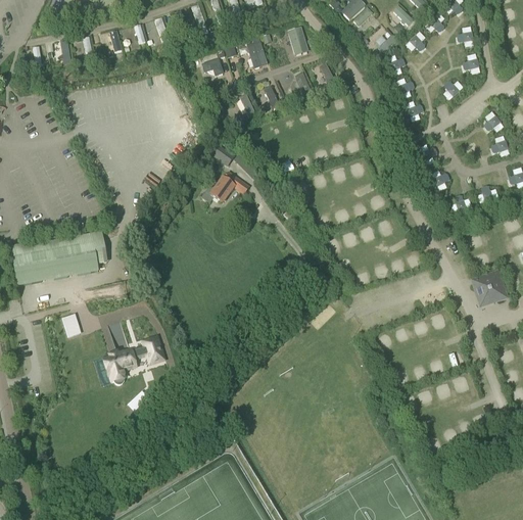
[(352,20),(369,5),(365,0),(359,0),(345,13),(352,20)]
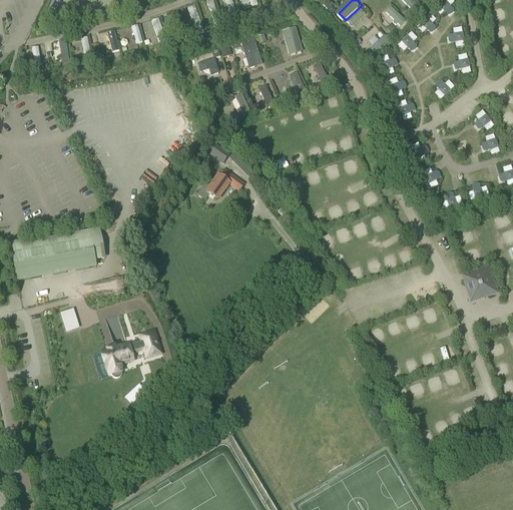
[(409,0),(418,12),(425,7),(419,0),(409,0)]
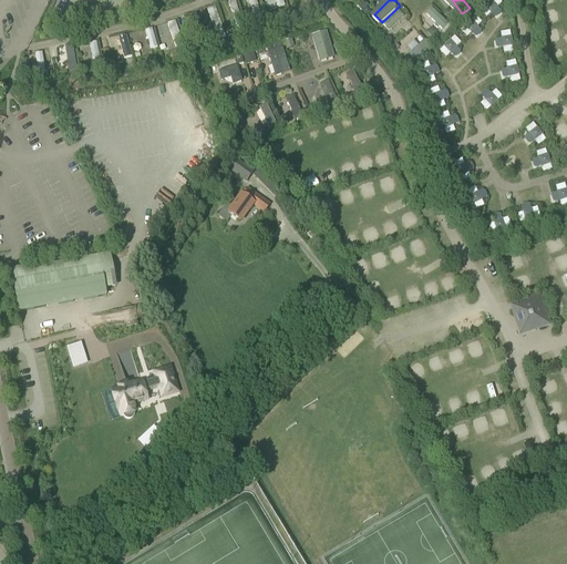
[(503,0),(488,0),(481,8),(486,14),(491,10),(496,16),(503,9),(497,4),(503,0)]
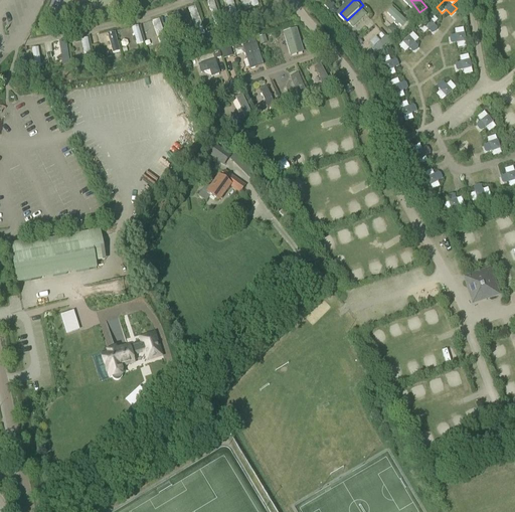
[(192,7),(197,20),(202,18),(197,5),(192,7)]
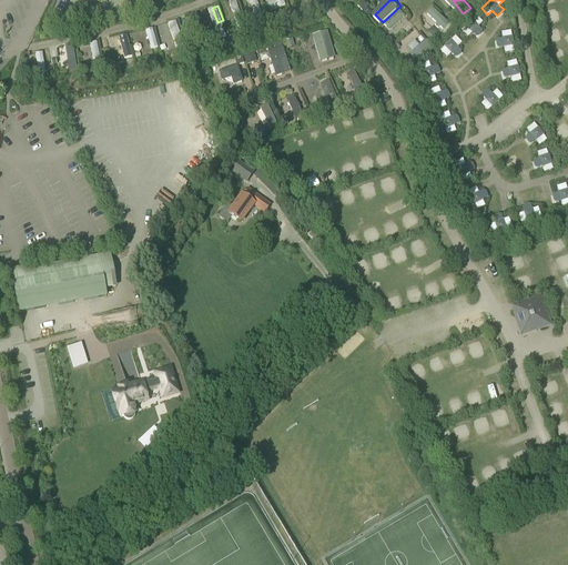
[(430,12),(446,29),(453,22),(437,6),(430,12)]
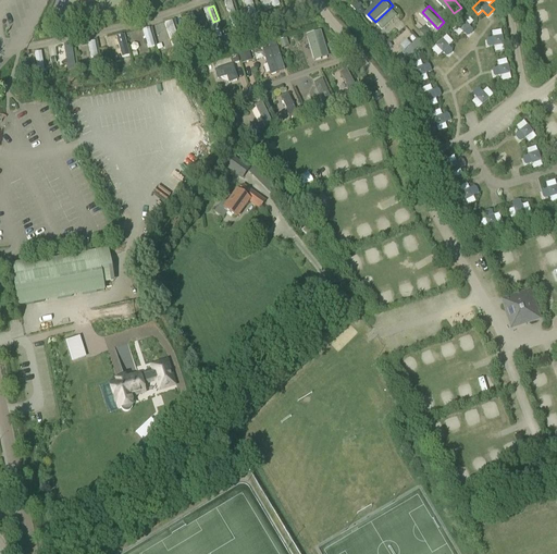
[(381,22),(387,28),(401,15),(395,9),(381,22)]
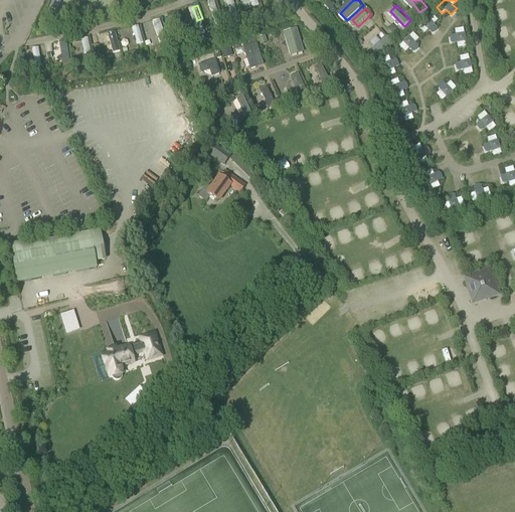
[(438,18),(432,12),(417,25),(423,31),(427,27),(432,32),(438,26),(434,22),(438,18)]
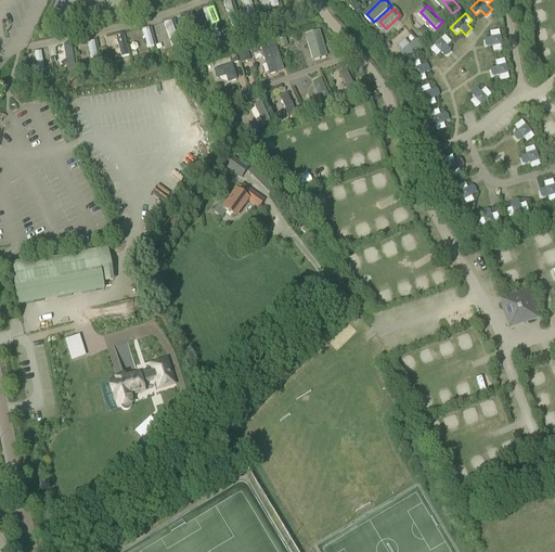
[(178,20),(171,21),(175,33),(181,30),(178,20)]
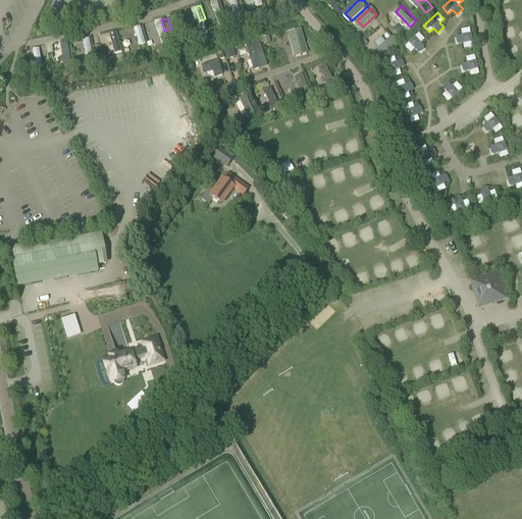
[(144,23),(137,27),(144,46),(150,43),(144,23)]
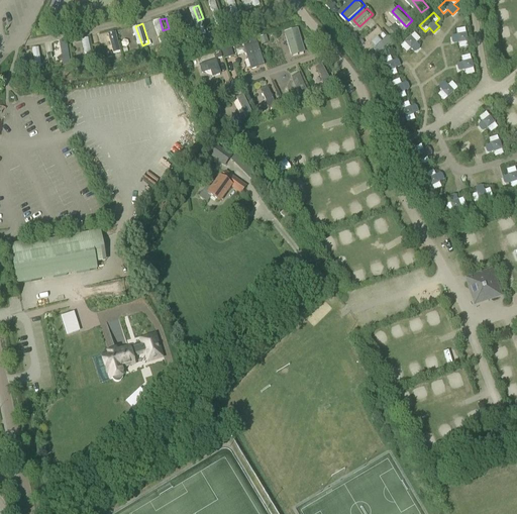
[(459,46),(469,44),(466,25),(456,26),(457,32),(451,33),(452,41),(458,40),(459,46)]
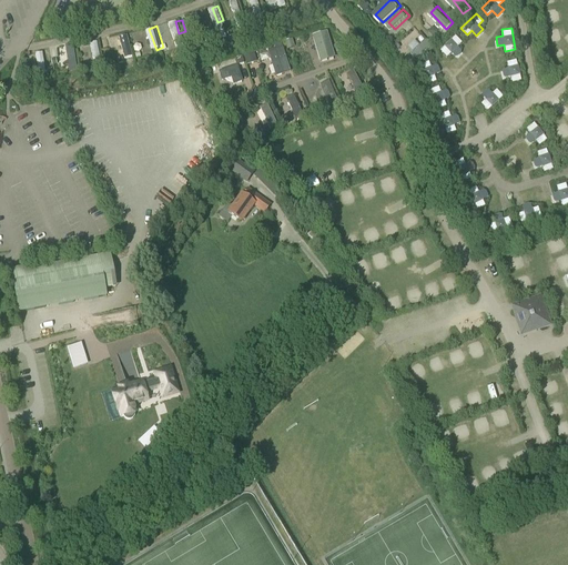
[(323,60),(337,58),(331,30),(317,32),(323,60)]
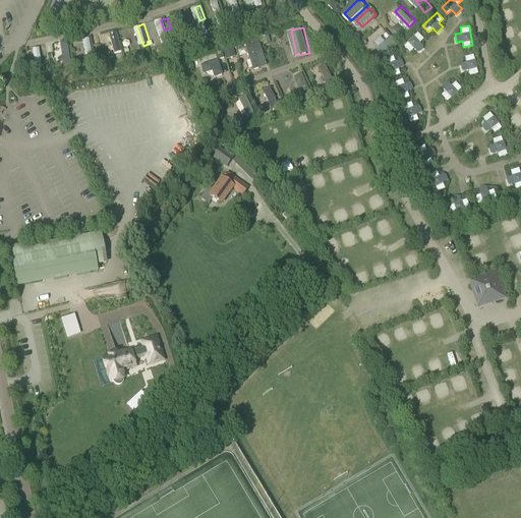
[(119,31),(111,34),(115,45),(124,42),(119,31)]
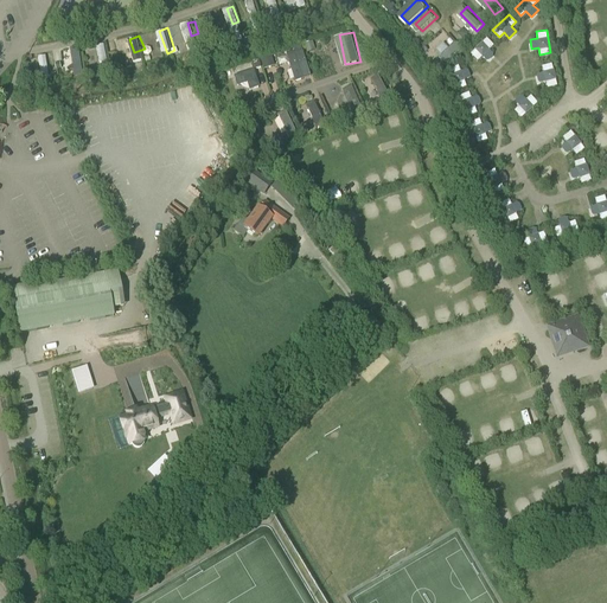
[(493,43),(486,36),(470,51),(477,58),(481,55),(486,59),(493,53),(489,47),(493,43)]
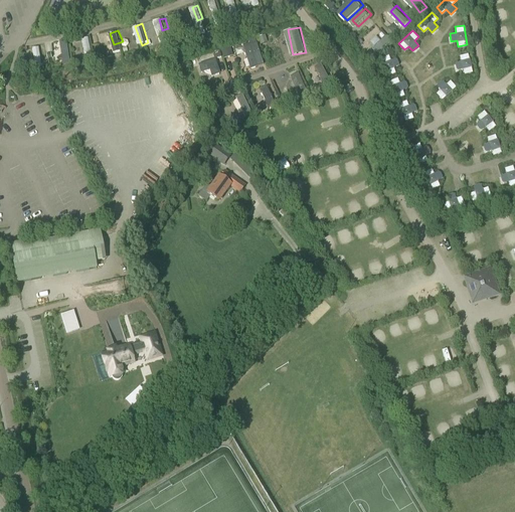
[(387,36),(377,46),(381,51),(392,40),(387,36)]
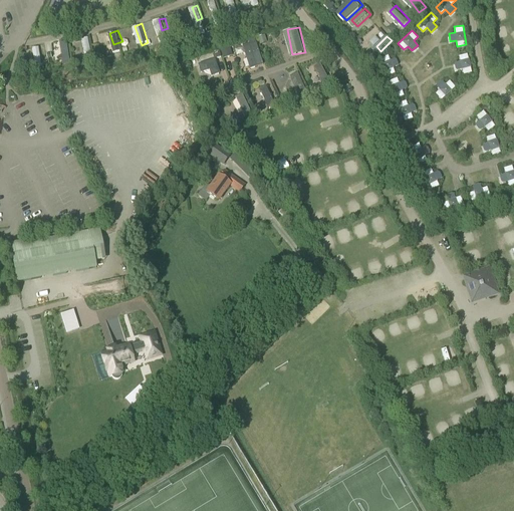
[(225,47),(226,57),(236,55),(234,45),(225,47)]
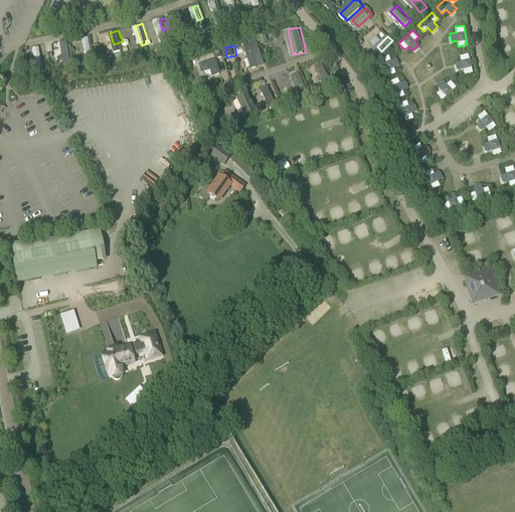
[(38,67),(45,66),(43,46),(37,46),(38,67)]
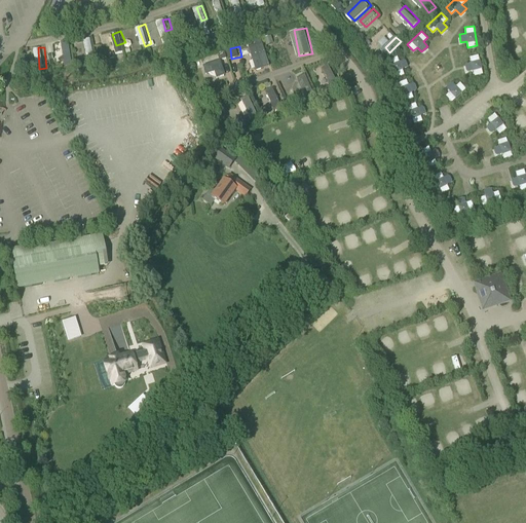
[(245,49),(246,55),(254,54),(253,47),(245,49)]
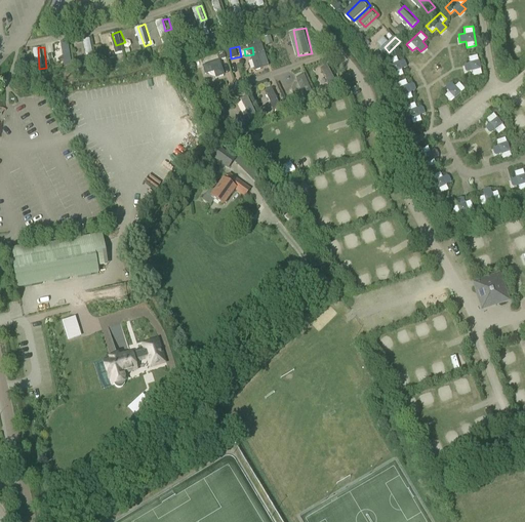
[(473,74),(481,72),(477,53),(469,54),(470,61),(463,62),(466,70),(472,69),(473,74)]
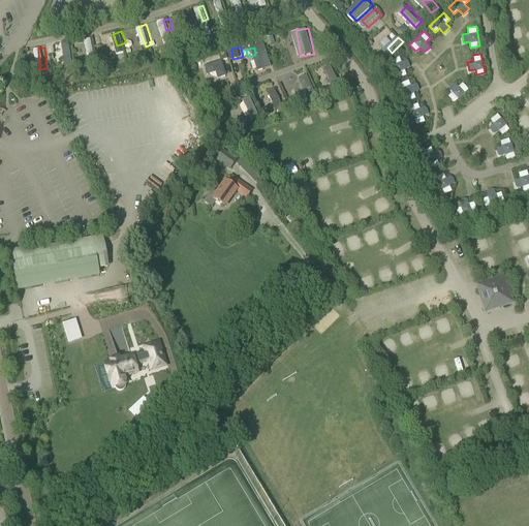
[(399,55),(391,58),(398,76),(406,73),(404,68),(410,65),(407,58),(401,60),(399,55)]
